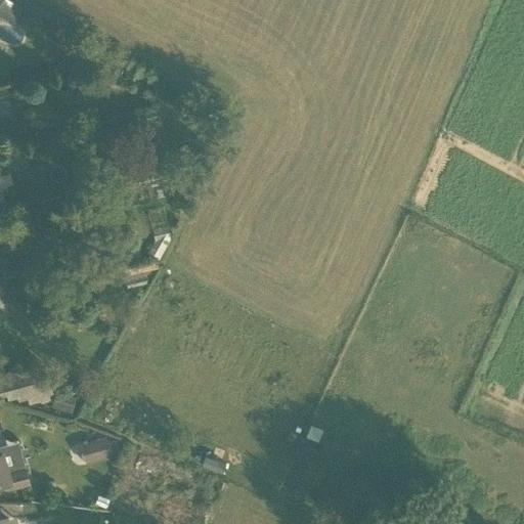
[(50,33),(48,39),(57,42),(59,36),(50,33)]
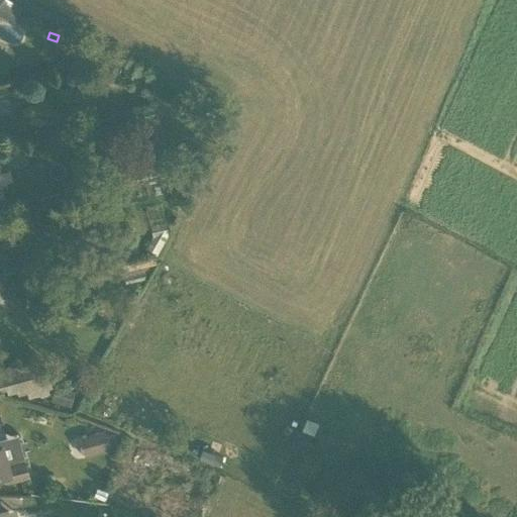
[(185,157),(178,171),(187,176),(194,162),(185,157)]
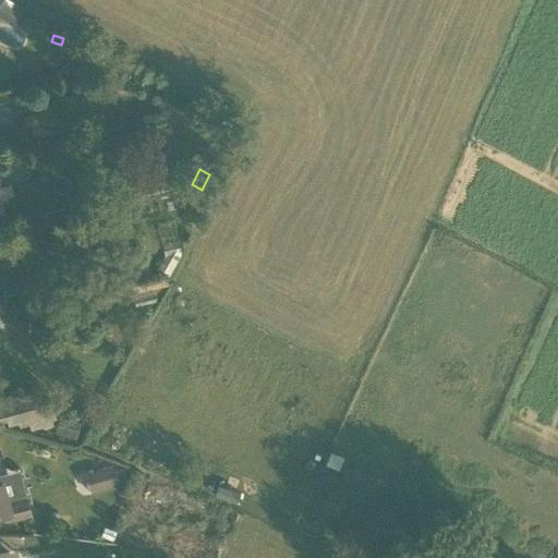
[(165,256),(156,268),(168,276),(179,257),(181,257),(176,239),(160,243),(165,256)]
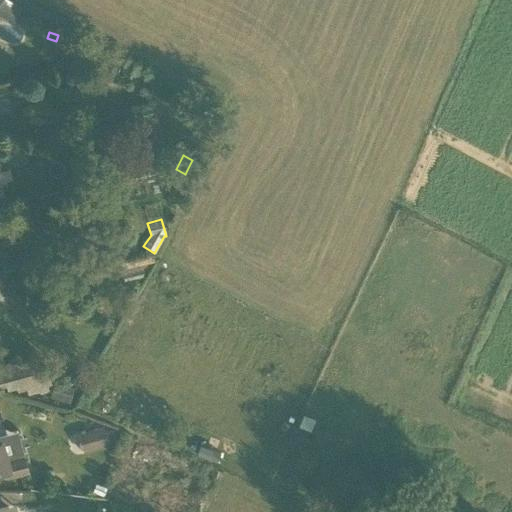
[(45,373),(41,357),(3,367),(4,370),(0,371),(0,380),(1,380),(3,388),(9,387),(10,391),(23,391),(65,403),(70,387),(53,382),(51,371),(45,373)]
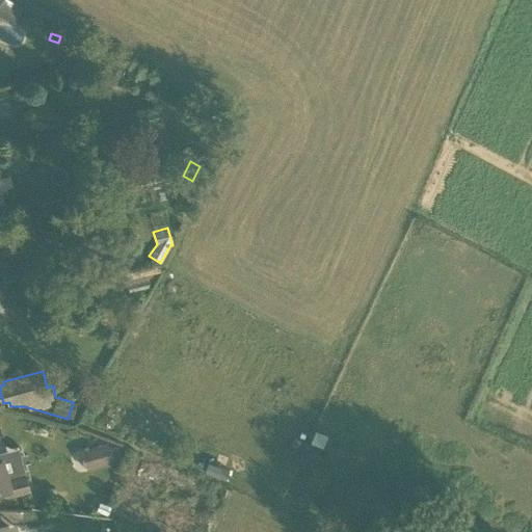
[(112,463),(108,449),(106,444),(87,450),(92,470),(112,463)]
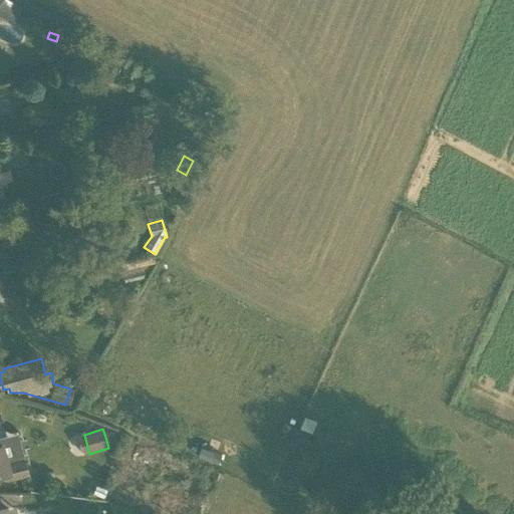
[(0,442),(0,473),(5,472),(7,480),(29,474),(23,453),(5,458),(1,443),(0,442)]
